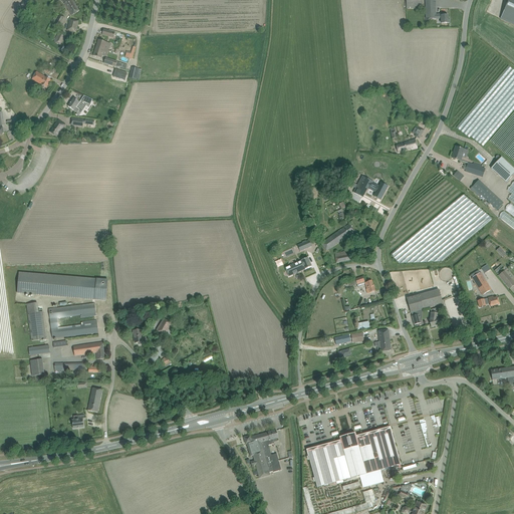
[(61,0),(69,11),(72,16),(79,11),(72,0),(61,0)]
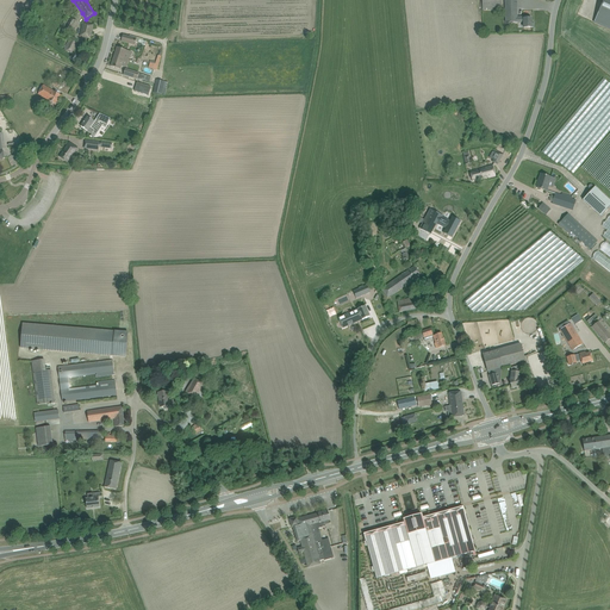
[(481,0),(483,8),(483,11),(486,11),(492,11),(492,8),(502,7),(500,0),(481,0)]
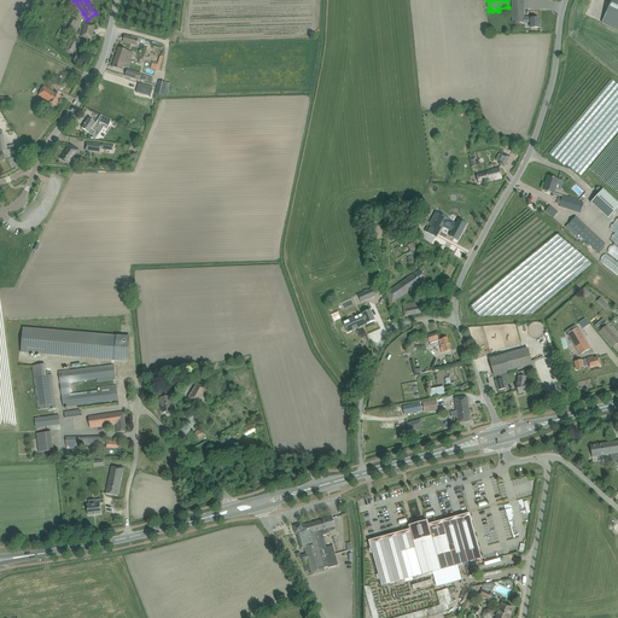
[(511,0),(512,23),(524,23),(531,23),(531,29),(541,28),(541,23),(538,23),(538,19),(536,19),(536,17),(530,17),(530,19),(524,19),(524,18),(523,0),(511,0)]
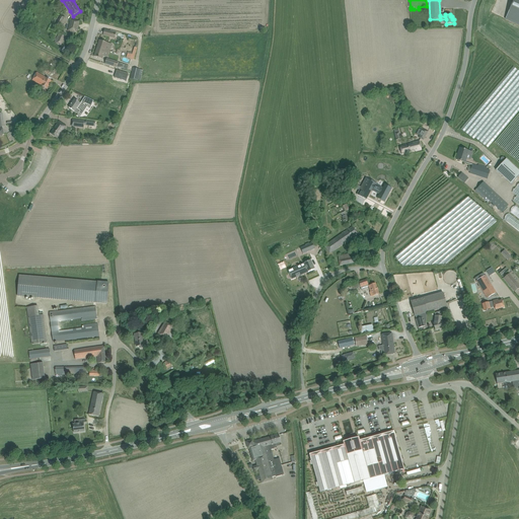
[(518,0),(514,0),(506,18),(518,24),(518,0)]
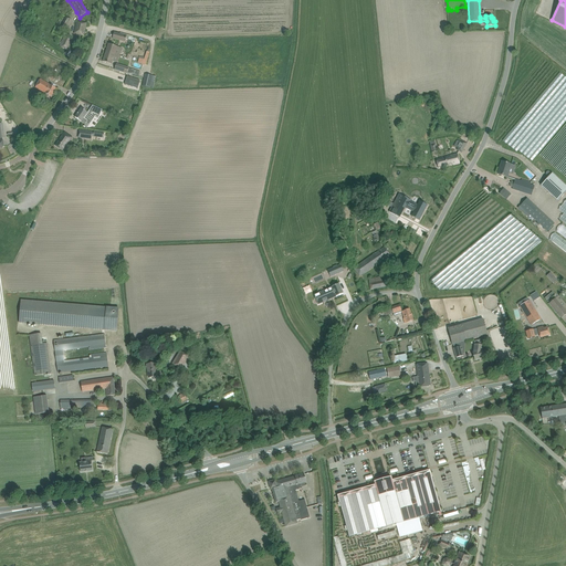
[(60,29),(64,31),(70,19),(66,17),(60,29)]
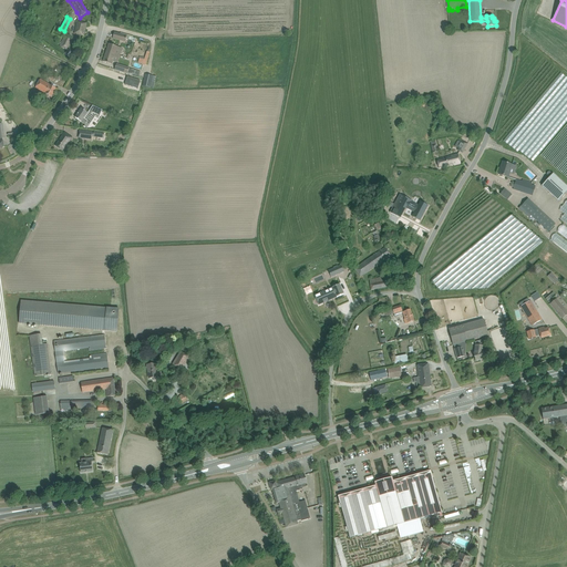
[(74,33),(79,34),(84,37),(88,23),(78,21),(74,33)]
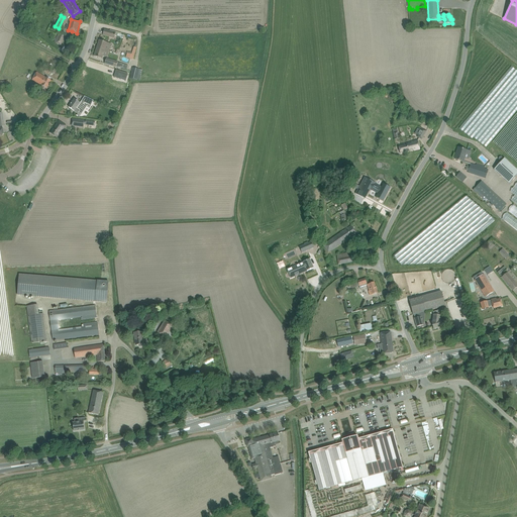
[(54,41),(56,42),(56,43),(61,45),(66,35),(61,32),(61,33),(59,32),(54,41)]
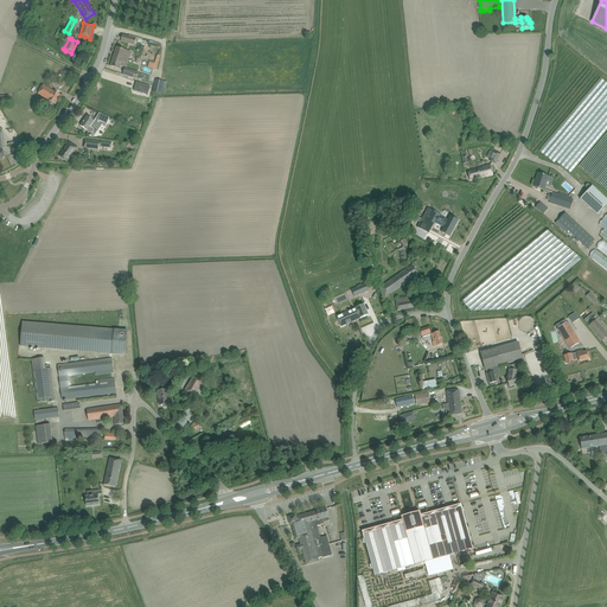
[(110,66),(116,68),(120,69),(121,64),(125,66),(127,59),(123,58),(126,50),(116,48),(110,66)]
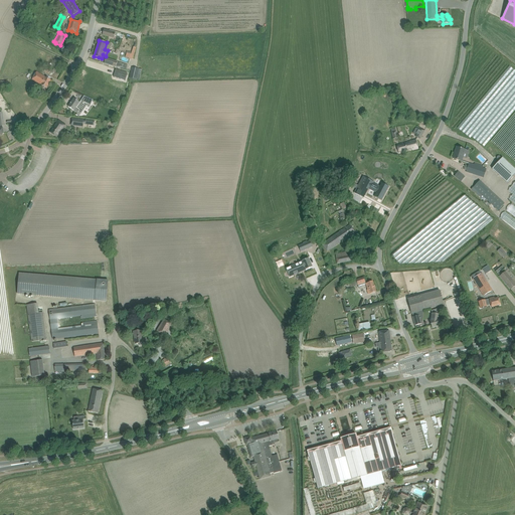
[(65,47),(64,49),(69,52),(72,45),(69,43),(67,48),(65,47)]
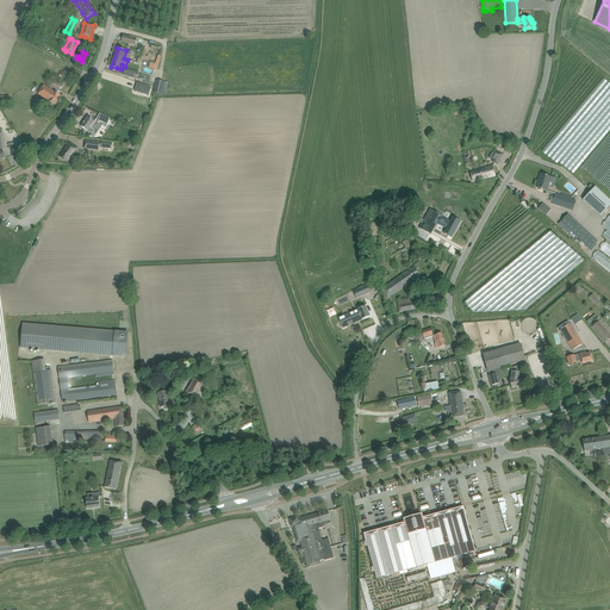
[(139,80),(139,82),(142,83),(143,81),(149,83),(150,78),(125,69),(124,75),(139,80)]
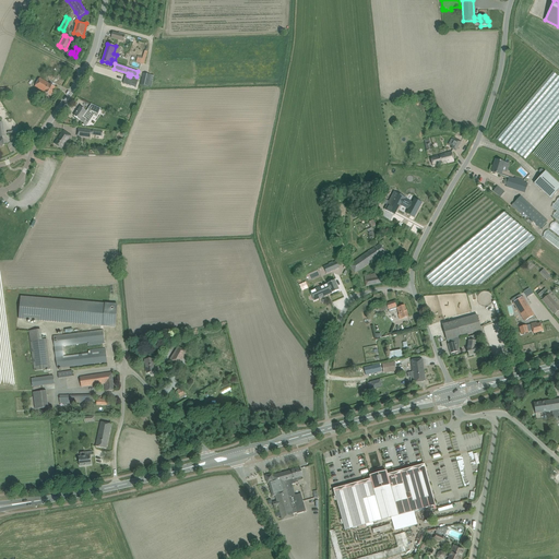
[(143,73),(141,85),(149,86),(151,75),(143,73)]
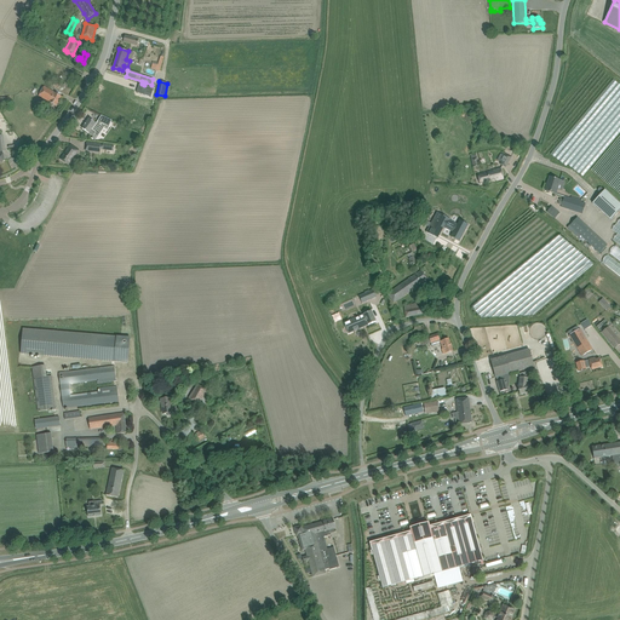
[(112,82),(102,101),(110,105),(120,87),(112,82)]
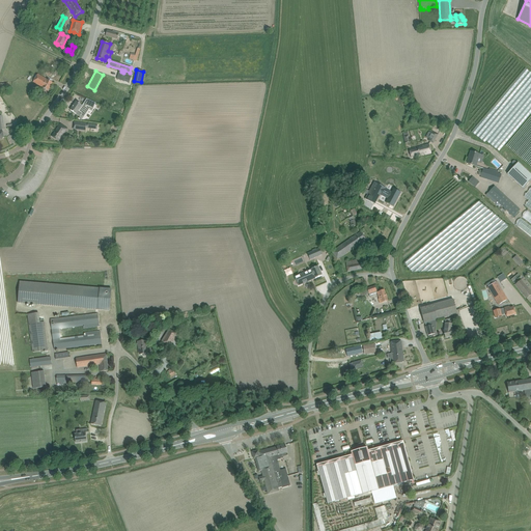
[(119,72),(117,80),(129,83),(132,76),(119,72)]
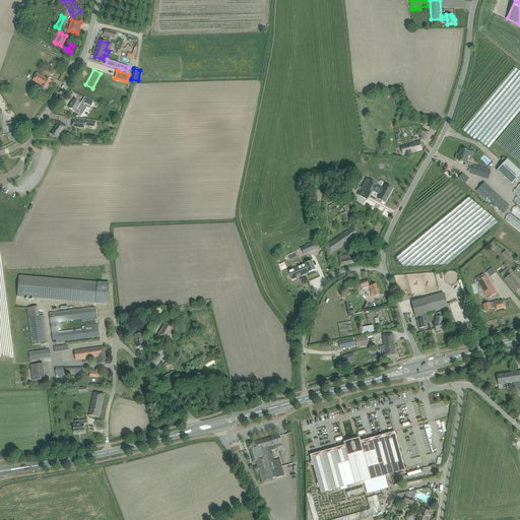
[(33,80),(42,85),(42,86),(47,89),(52,81),(46,78),(37,73),(33,80)]
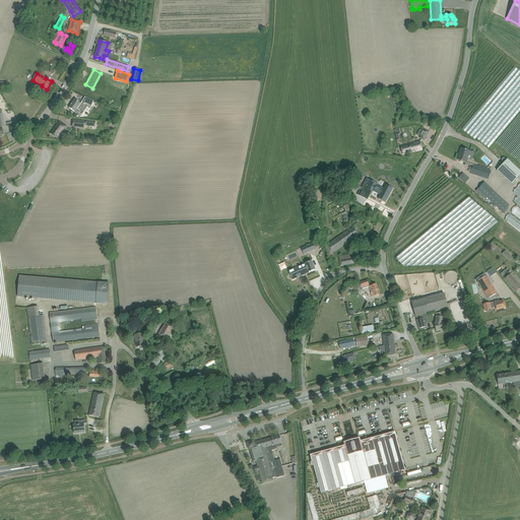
[(74,100),(69,108),(73,111),(78,115),(80,111),(83,113),(87,106),(90,107),(93,101),(85,96),(80,104),(79,103),(74,100)]
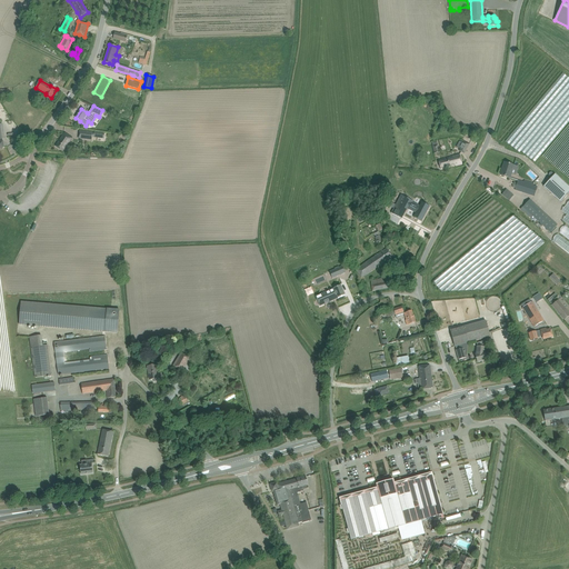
[(56,147),(63,151),(72,138),(65,133),(56,147)]
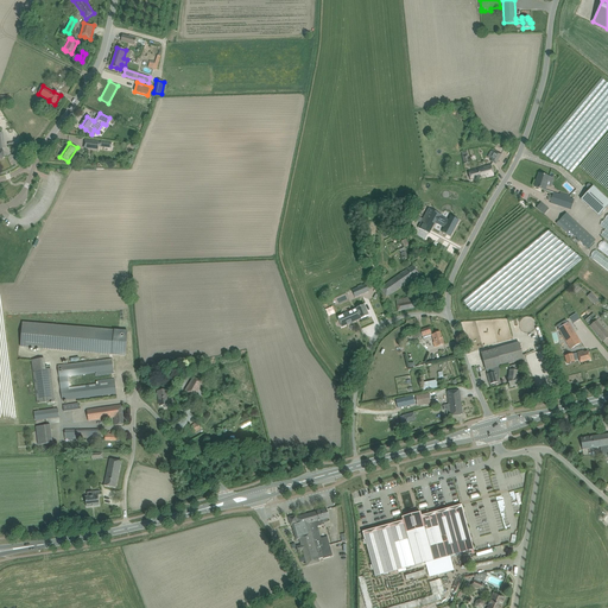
[(468,171),(470,181),(486,177),(486,178),(494,176),(491,165),(468,171)]
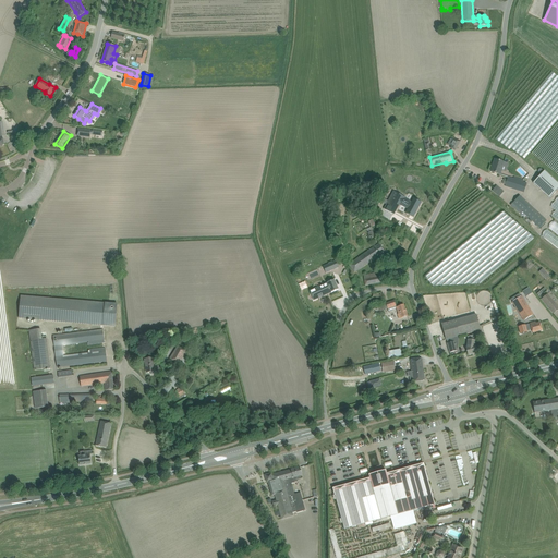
[(490,172),(496,173),(500,174),(502,167),(507,168),(508,164),(495,159),(490,172)]
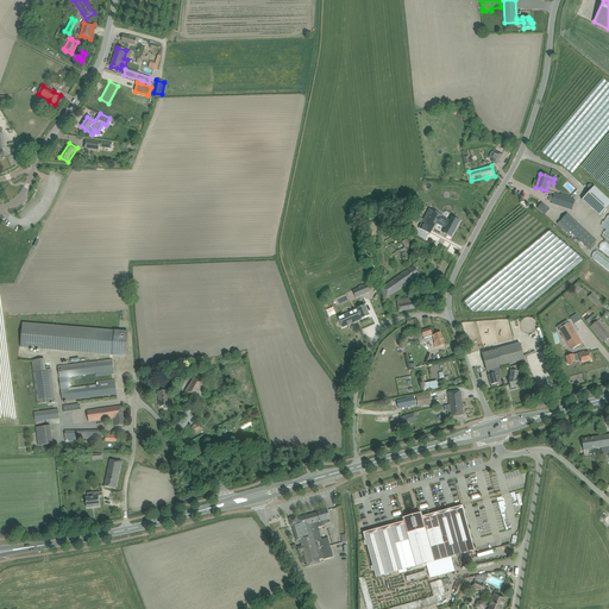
[(608,205),(608,200),(594,187),(582,200),(600,217),(608,205)]
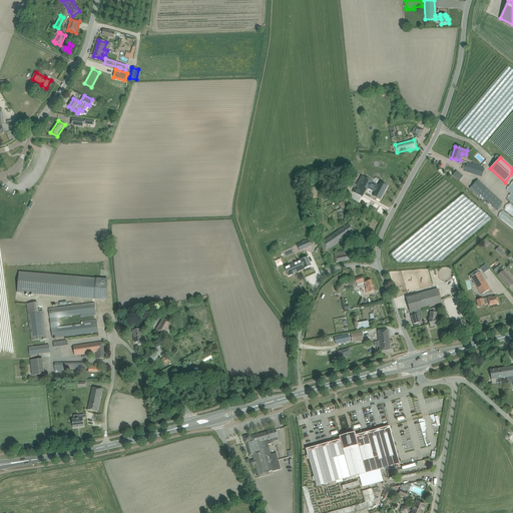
[(465,169),(464,171),(482,176),(485,167),(481,166),(481,165),(473,162),(472,164),(467,162),(466,165),(463,164),(462,168),(465,169)]
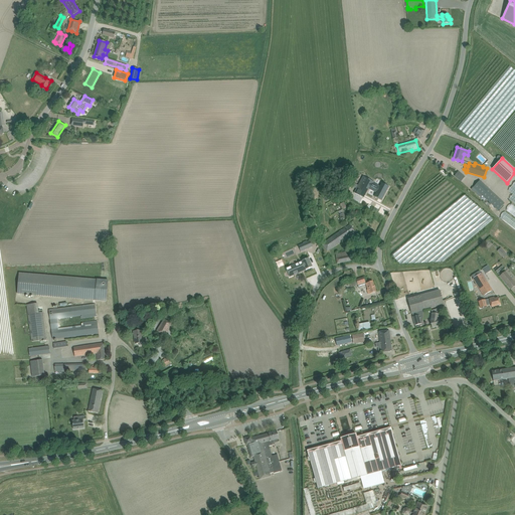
[(358,191),(356,194),(364,198),(371,184),(361,179),(355,190),(358,191)]
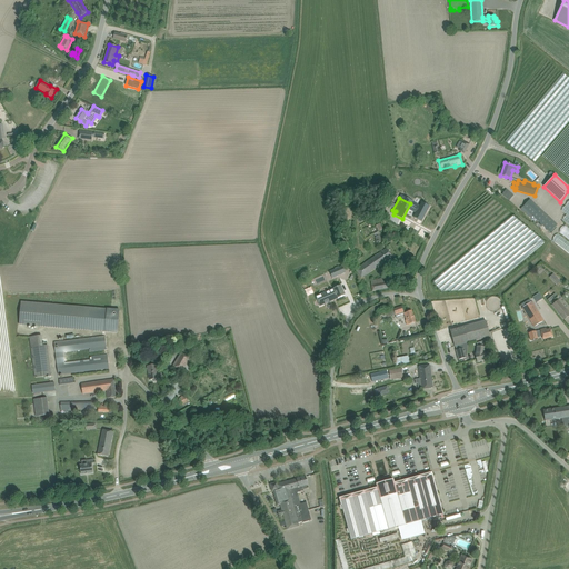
[(530,199),(520,210),(530,219),(539,209),(530,199)]
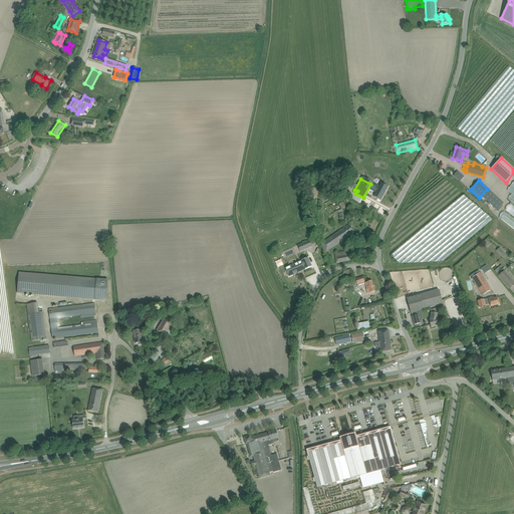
[(373,196),(380,200),(388,187),(380,183),(373,196)]
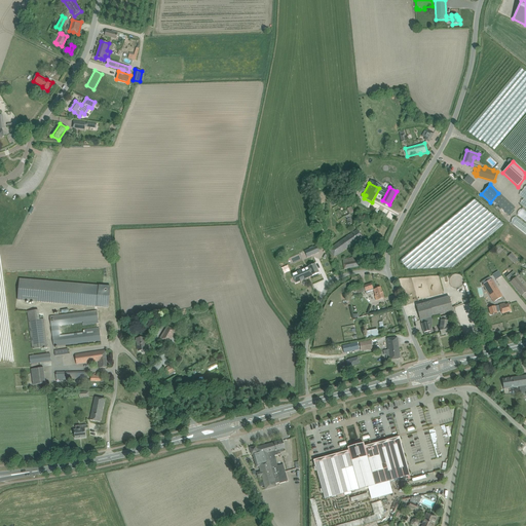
[(352,218),(350,214),(353,212),(350,207),(347,209),(349,214),(345,217),(347,220),(346,220),(349,225),(353,223),(351,219),(352,218)]
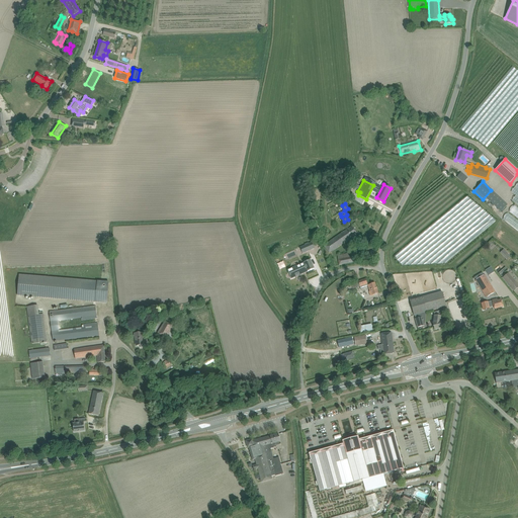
[(509,212),(517,219),(517,207),(514,205),(509,212)]
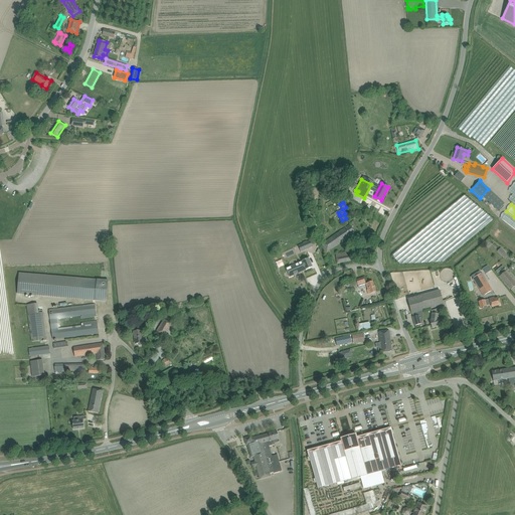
[(499,219),(514,230),(514,219),(504,212),(499,219)]
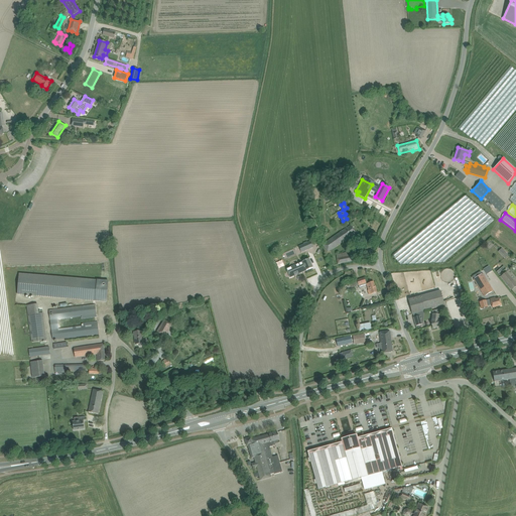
[(323,245),(325,248),(328,252),(356,233),(351,225),(342,231),(323,245)]
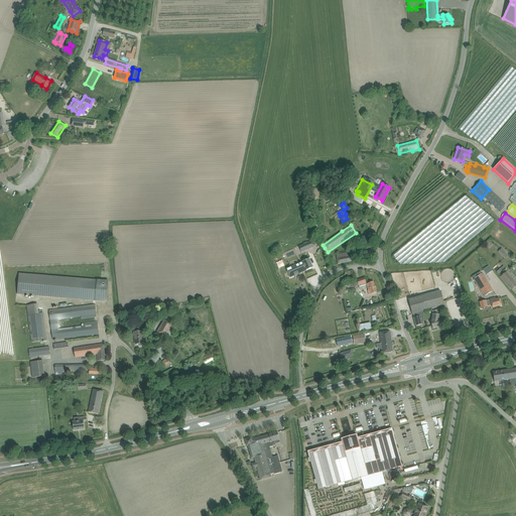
[(298,247),(301,253),(313,248),(310,241),(298,247)]
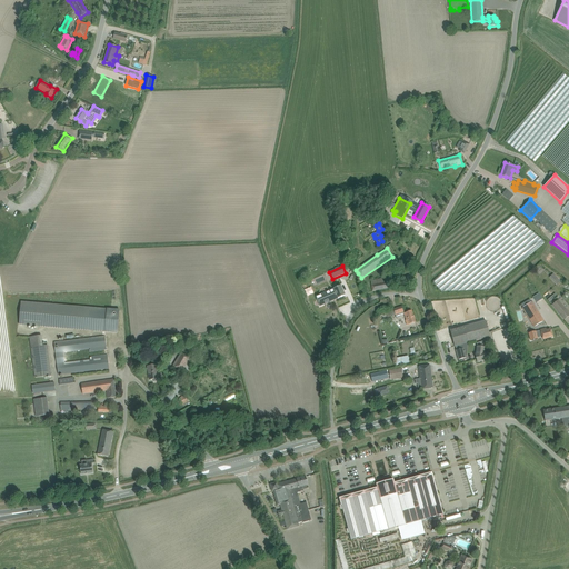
[(560,281),(547,267),(542,271),(556,286),(560,281)]
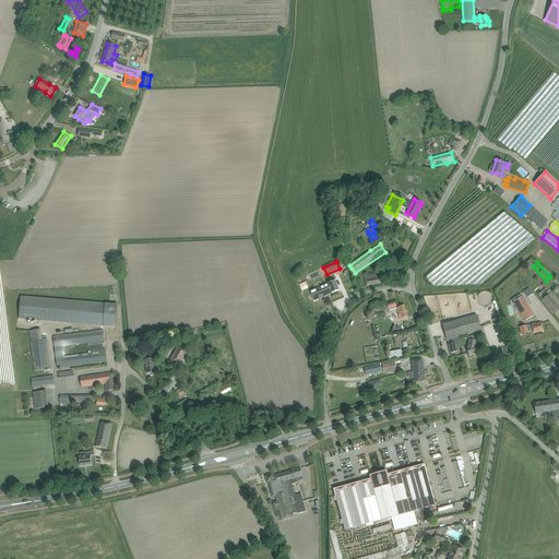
[(377,277),(377,274),(364,276),(366,286),(382,283),(381,276),(377,277)]
